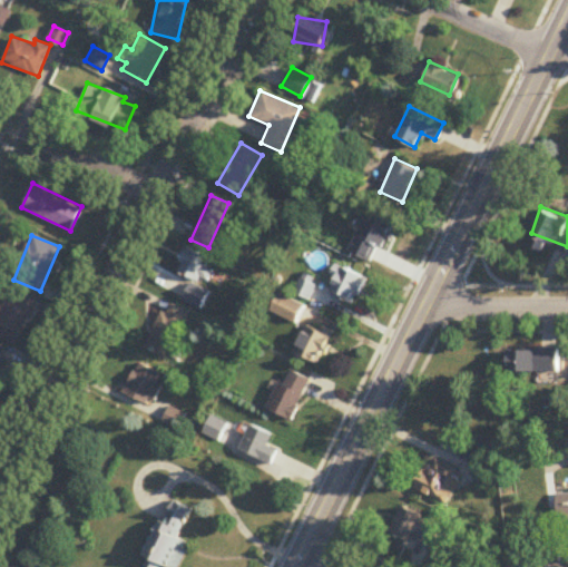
[(208,251),(179,253),(182,277),(209,276),(208,251)]
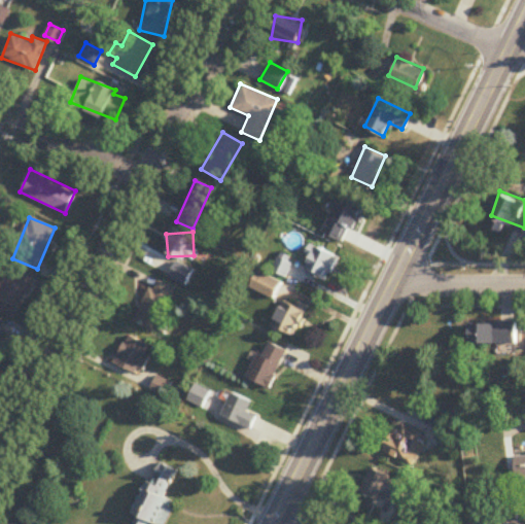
[(338,256),(313,244),(302,269),(326,280),(338,256)]
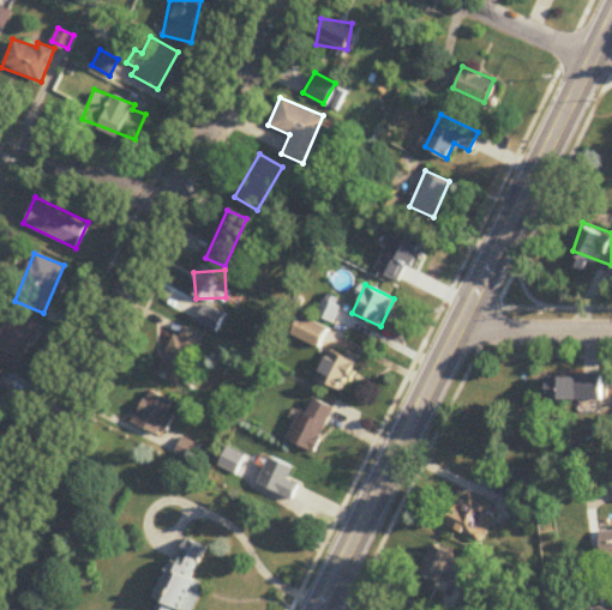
[(225,313),(205,302),(195,320),(215,331),(225,313)]
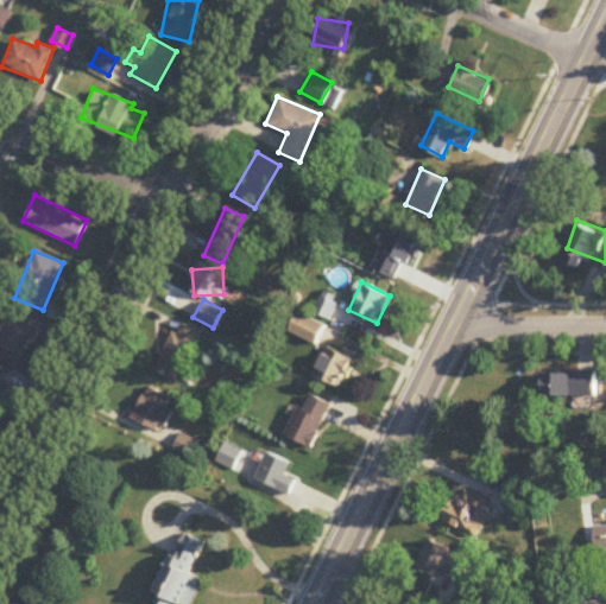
[(0,357),(14,364),(37,317),(10,304),(0,324),(0,357)]
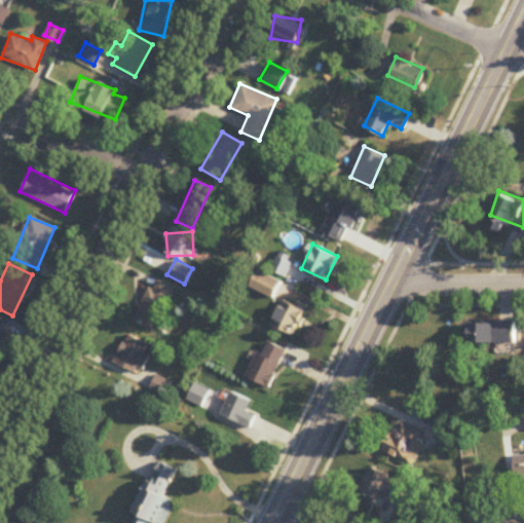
[(271,298),(281,281),(257,269),(249,286),(271,298)]
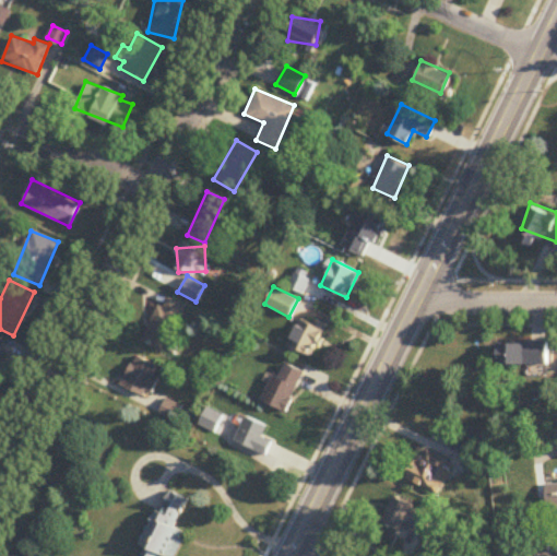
[(141,340),(163,350),(184,304),(162,294),(141,340)]
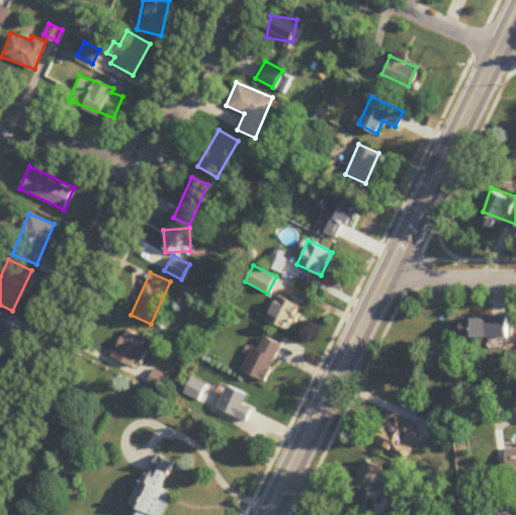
[(302,301),(278,290),(265,320),(287,331),(302,301)]
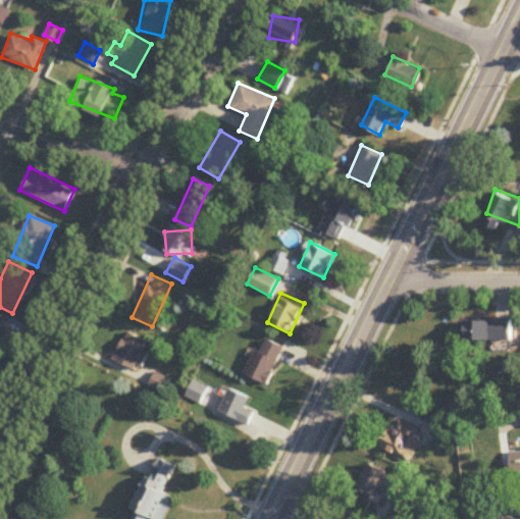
[(511,317),(464,317),(464,339),(511,339),(511,317)]
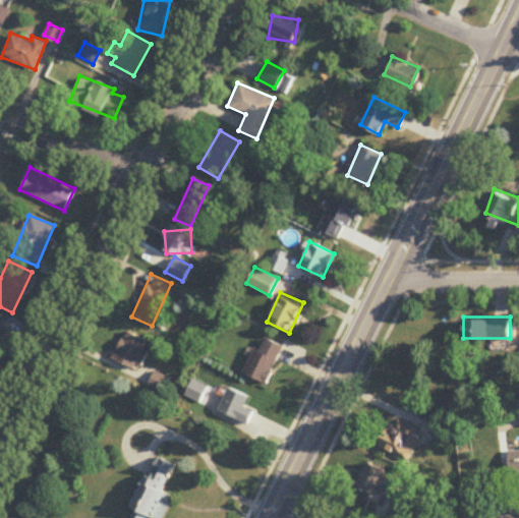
[(149,350),(142,346),(146,341),(128,330),(112,355),(135,370),(149,350)]
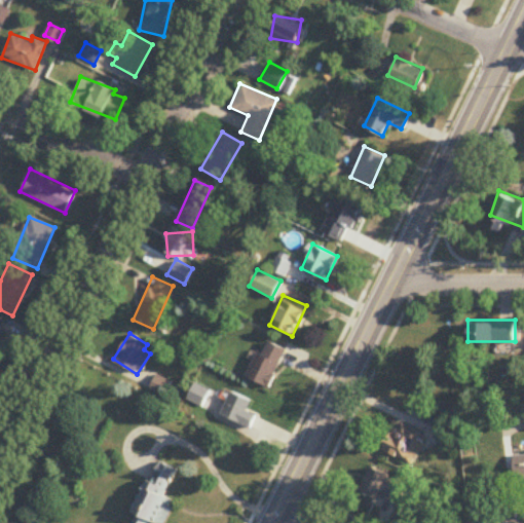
[(285,348),(263,338),(246,376),(268,385),(285,348)]
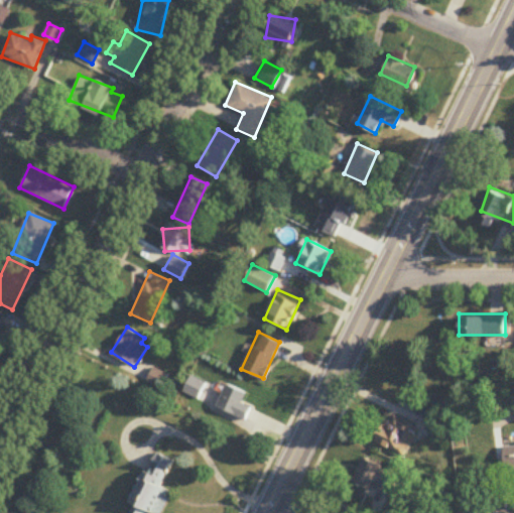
[(146,382),(160,387),(166,372),(151,366),(146,382)]
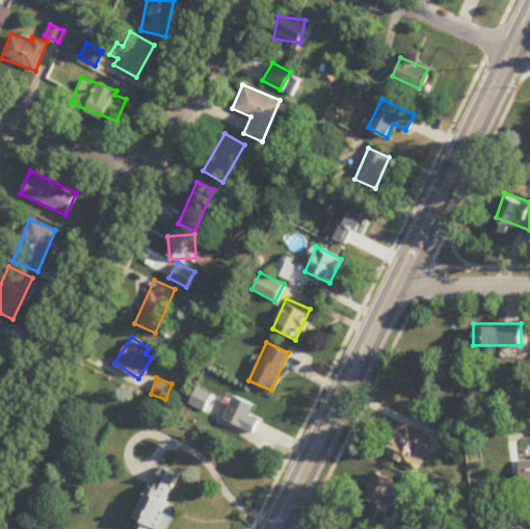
[(229,401),(211,395),(205,412),(253,431),(258,418),(249,414),(254,403),(232,394),(229,401)]
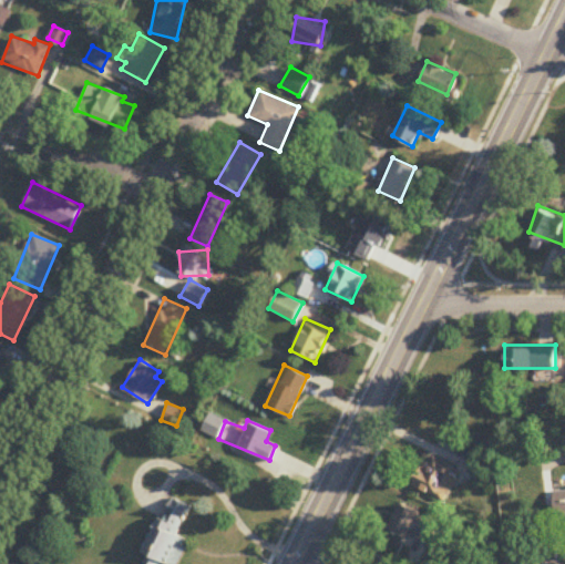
[(425,469),(418,465),(410,484),(443,500),(458,467),(431,455),(425,469)]
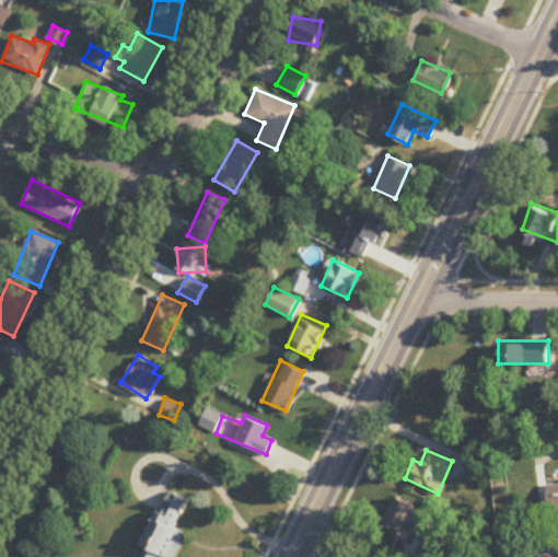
[(557,479),(546,480),(547,513),(557,512),(557,479)]
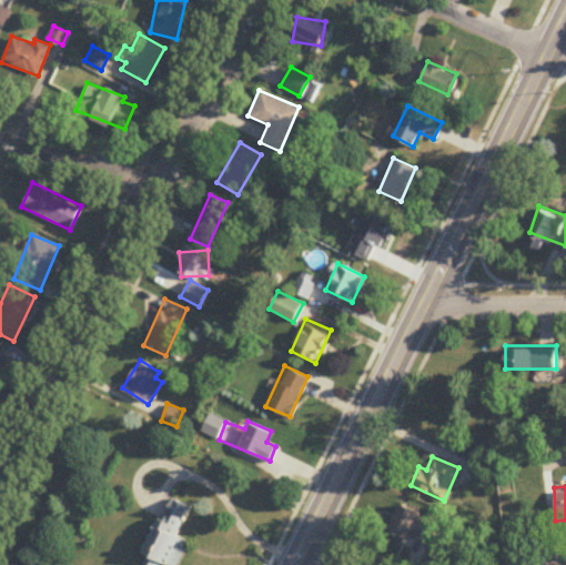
[(189,504),(167,496),(142,564),(144,564),(162,564),(163,564),(165,564),(178,564),(188,538),(178,535),(189,504)]
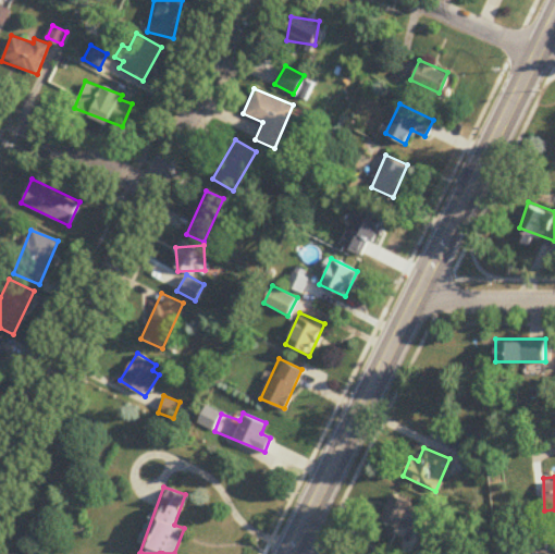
[(379,527),(406,540),(418,515),(408,509),(411,503),(394,495),(379,527)]
